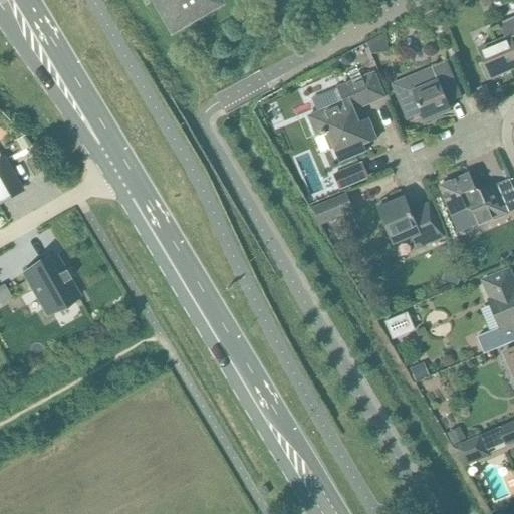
[(157,0),(175,30),(220,4),(217,0),(157,0)]
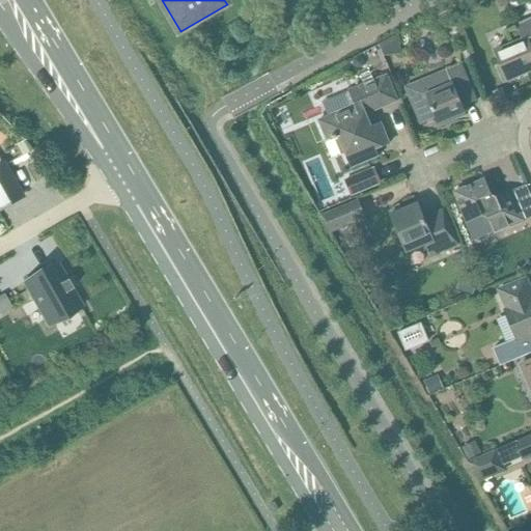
[(530,0),(522,0),(529,15),(530,12),(530,0)]
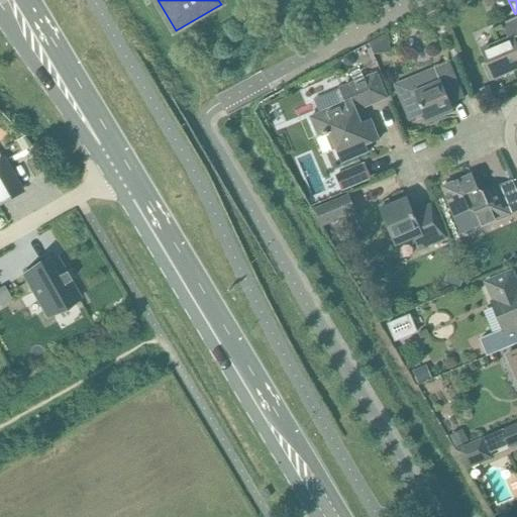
[(482,50),(488,64),(484,66),(491,82),(516,70),(516,18),(509,22),(508,21),(504,23),(505,24),(491,30),(497,43),(482,50)]
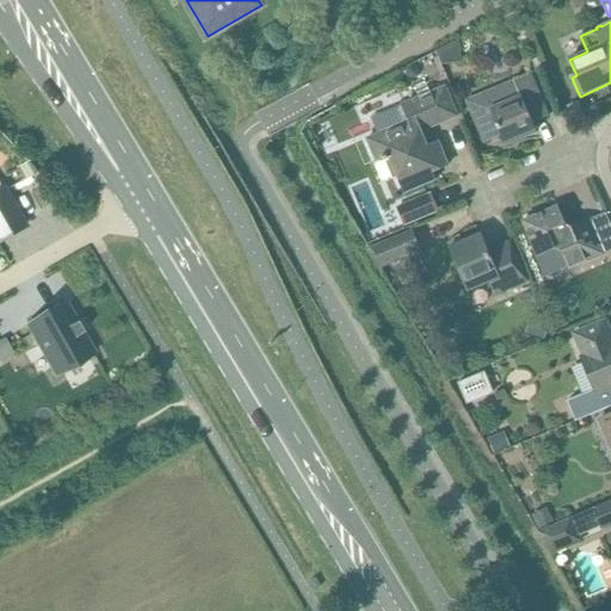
[(501,136),(505,146),(525,137),(524,134),(536,130),(532,123),(548,117),(530,74),(467,100),(485,143),(501,136)]
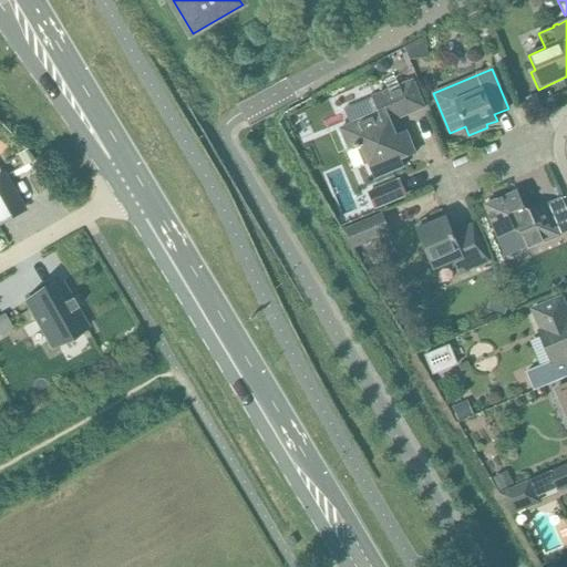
[(352,124),(340,129),(349,150),(356,147),(356,148),(362,146),(375,179),(403,167),(400,160),(415,154),(410,141),(406,132),(397,136),(391,122),(424,109),(413,81),(385,92),(372,98),(379,113),(352,124)]
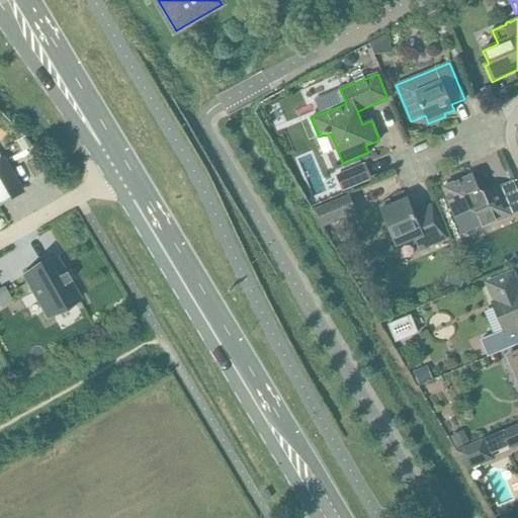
[(19,154),(31,147),(23,137),(13,143),(19,154)]
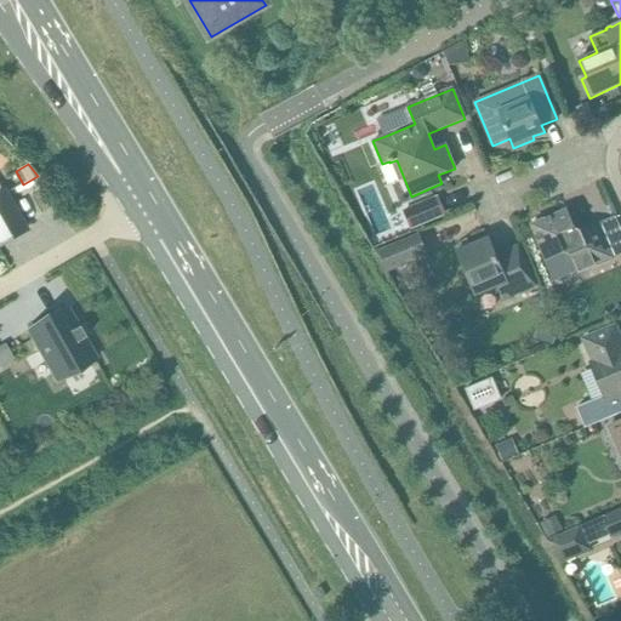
[(3,192),(0,193),(0,244),(24,231),(3,192)]
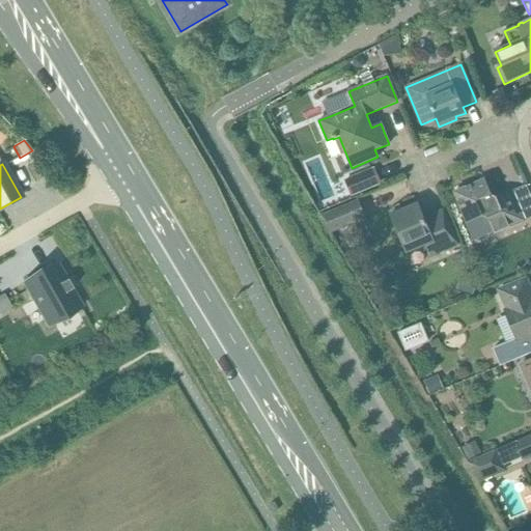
[(378,184),(372,170),(345,182),(351,195),(378,184)]
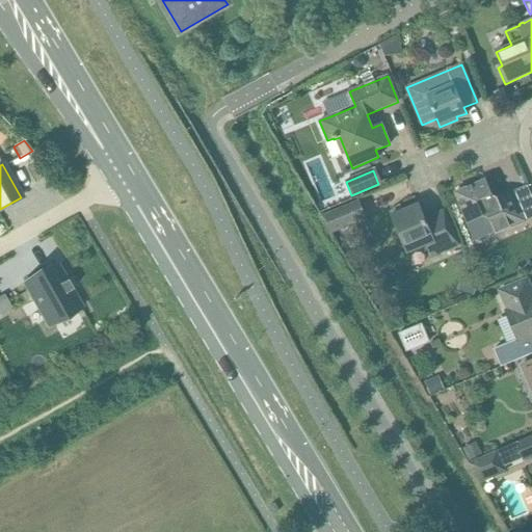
[(488,219),(496,234),(526,221),(512,191),(498,197),(493,196),(486,180),(455,193),(468,223),(484,217),(488,219)]
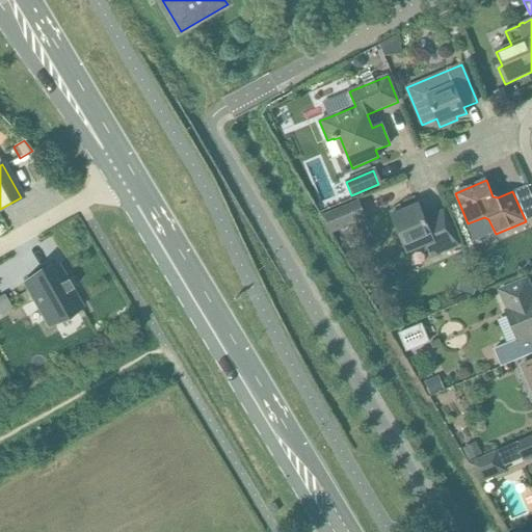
[(333,233),(366,218),(358,202),(325,216),(333,233)]
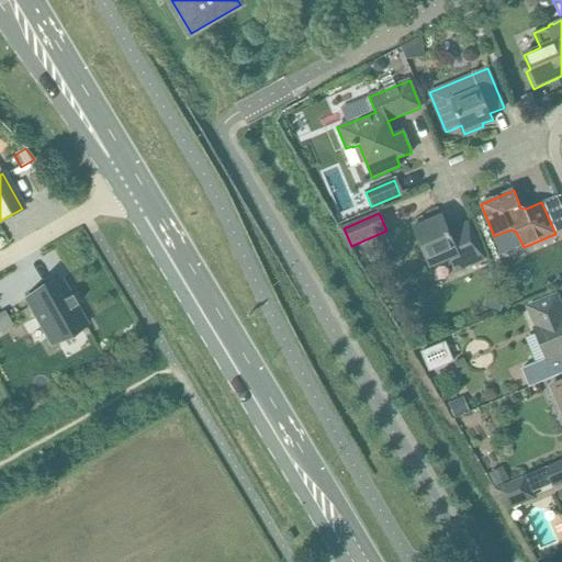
[(426,226),(415,231),(431,268),(450,259),(456,271),(485,259),(469,222),(448,231),(441,215),(424,223),(426,226)]
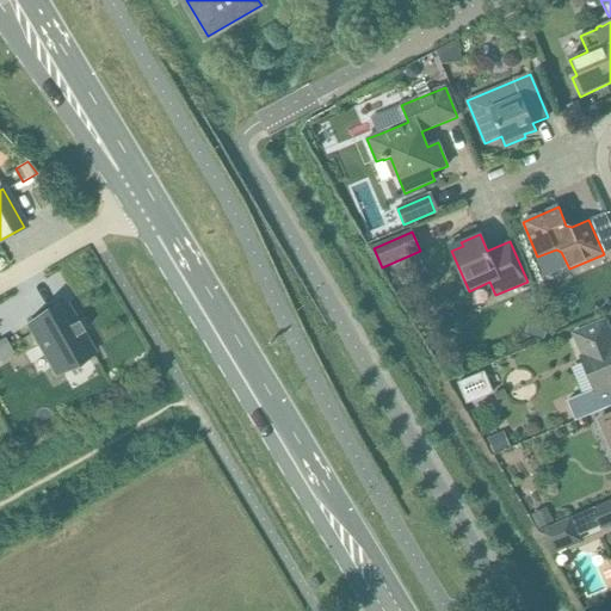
[(65,304),(29,325),(56,375),(93,355),(65,304)]
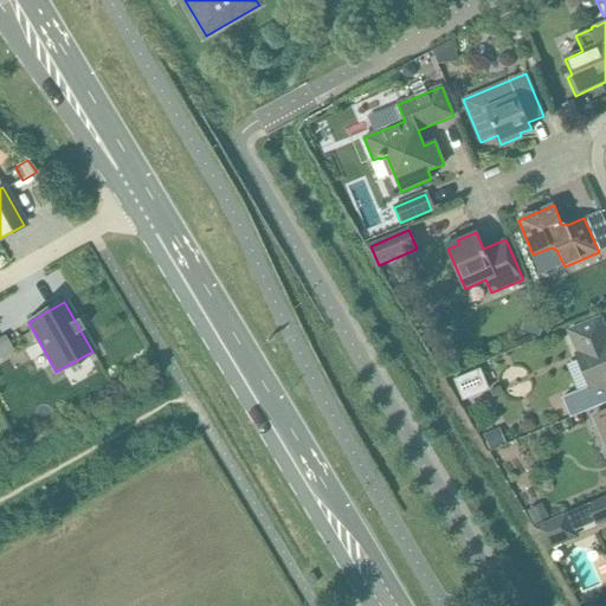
[(605,331),(600,318),(569,331),(579,354),(578,354),(591,387),(565,398),(572,417),(571,417),(571,418),(605,403),(605,331)]
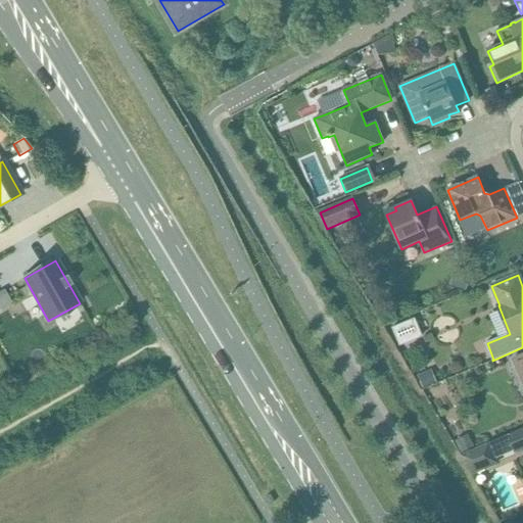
[(3,290),(0,291),(0,307),(10,302),(3,290)]
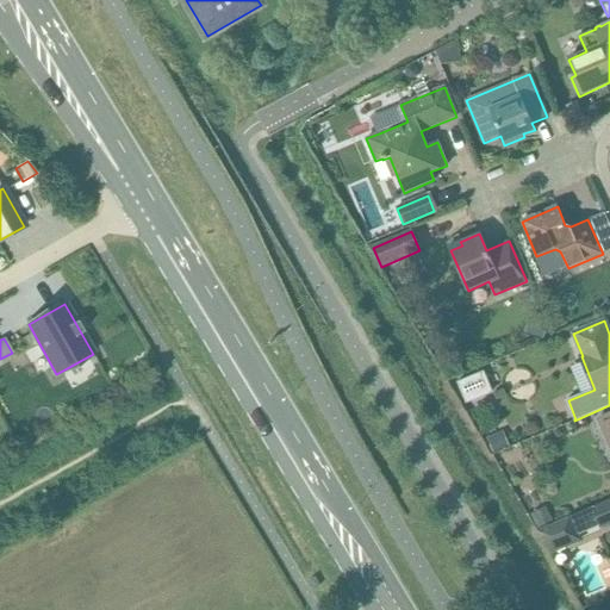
[(486,375),(460,386),(470,409),(496,397),(486,375)]
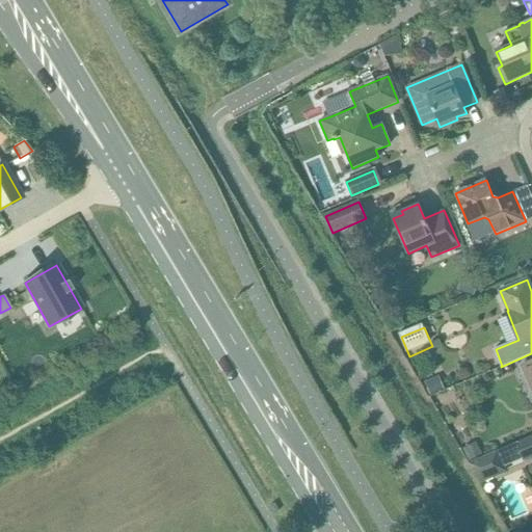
[(531,361),(522,366),(531,390),(531,361)]
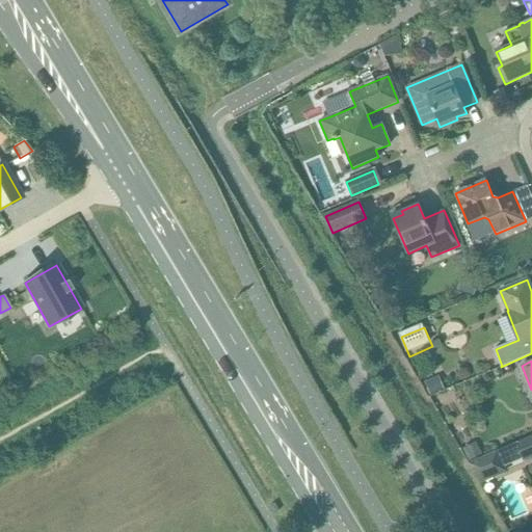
[(531,436),(517,444),(525,459),(531,456),(531,436)]
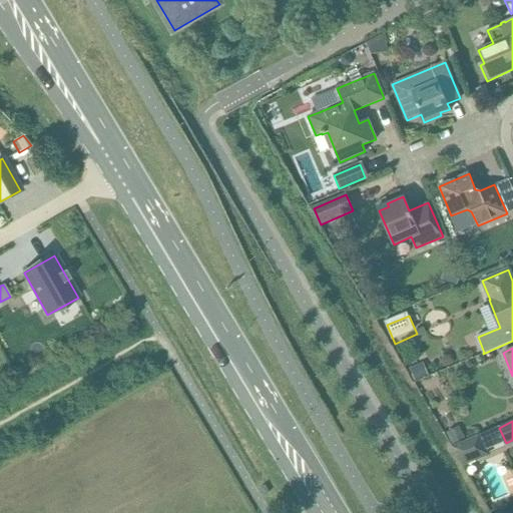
[(458,426),(447,432),(453,445),(465,439),(458,426)]
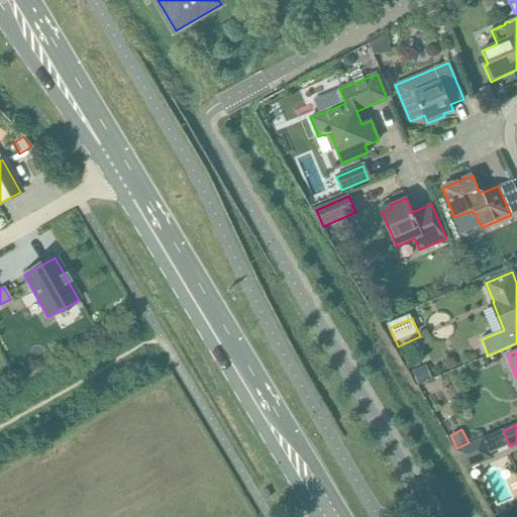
[(466,469),(491,457),(483,438),(454,450),(466,469)]
